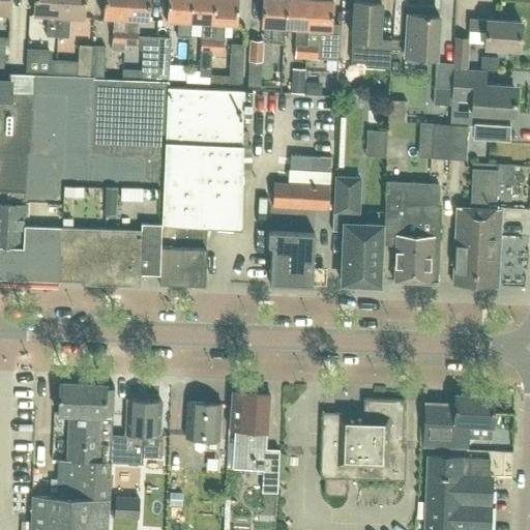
[(57,35),(59,0),(33,0),(33,13),(47,15),(46,35),(57,35)]
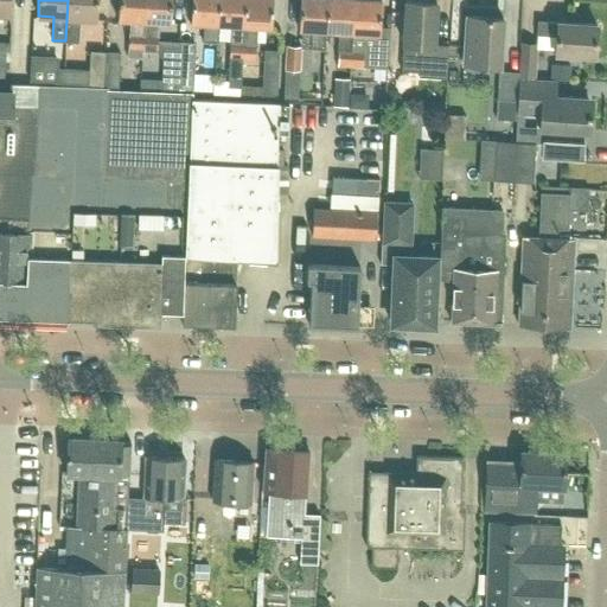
[(96,0),(68,0),(65,40),(78,42),(80,18),(96,19),(96,0)]
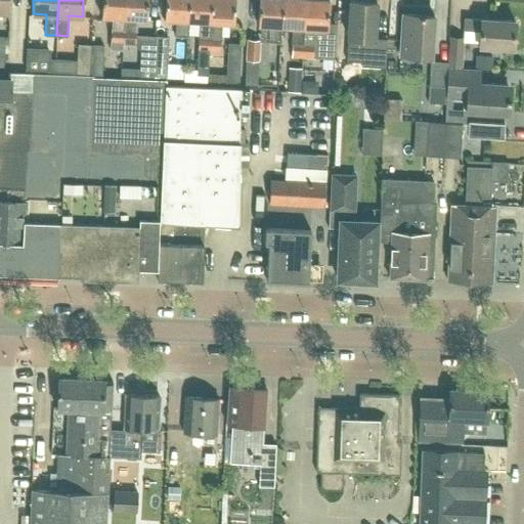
[(123,44),(125,0),(102,0),(101,16),(112,17),(112,27),(111,27),(110,43),(123,44)]
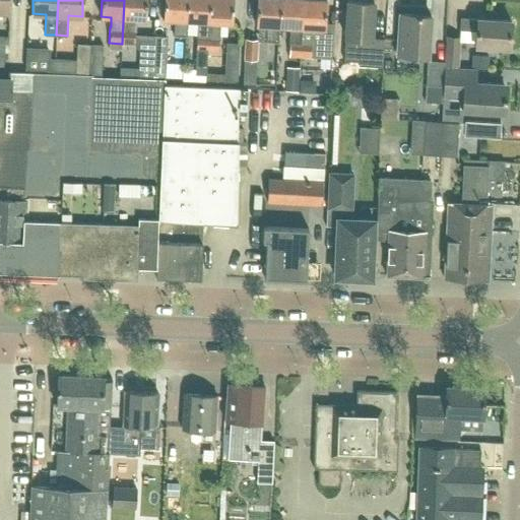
[(124,0),(122,44),(134,44),(136,18),(146,19),(147,0),(124,0)]
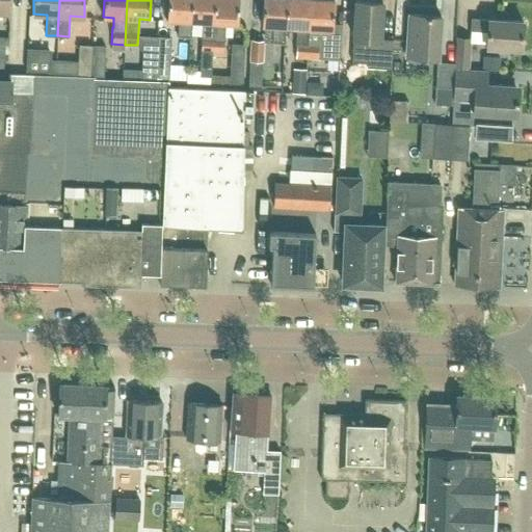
[(190,26),(191,22),(190,22),(191,0),(167,0),(166,20),(179,21),(179,35),(177,50),(189,51),(190,26)]
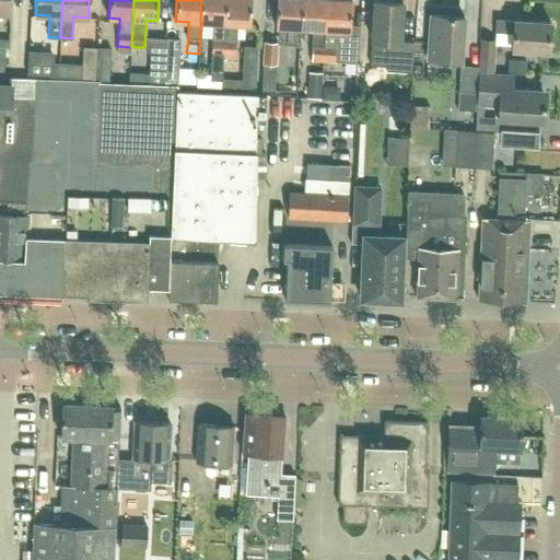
[(225,0),(201,0),(200,23),(201,23),(213,23),(210,78),(222,79),(223,55),(224,38),(223,38),(224,28),(225,0)]
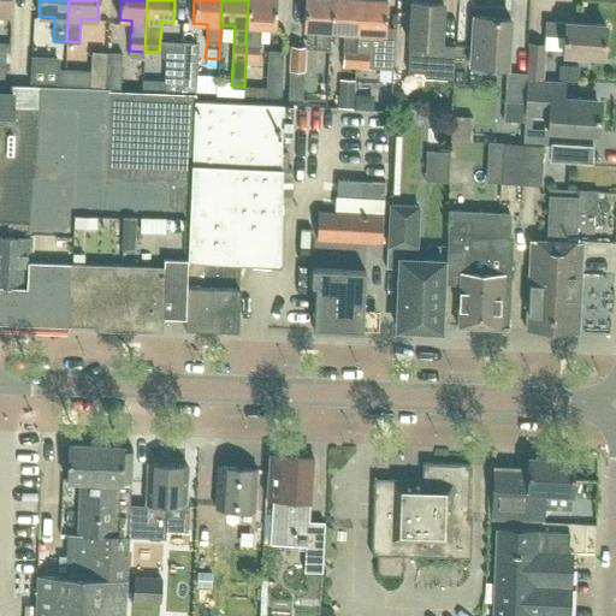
[(276,0),(248,0),(247,31),(246,42),(247,42),(246,60),(258,61),(260,27),(274,28),(276,0)]
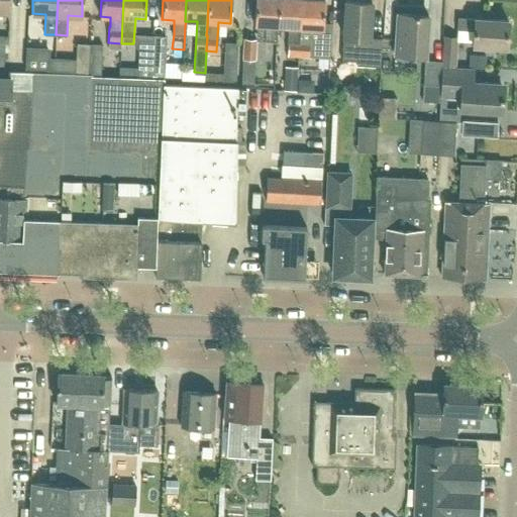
[(277,26),(278,0),(253,0),(253,25),(262,25),(261,37),(276,38),(277,26)]
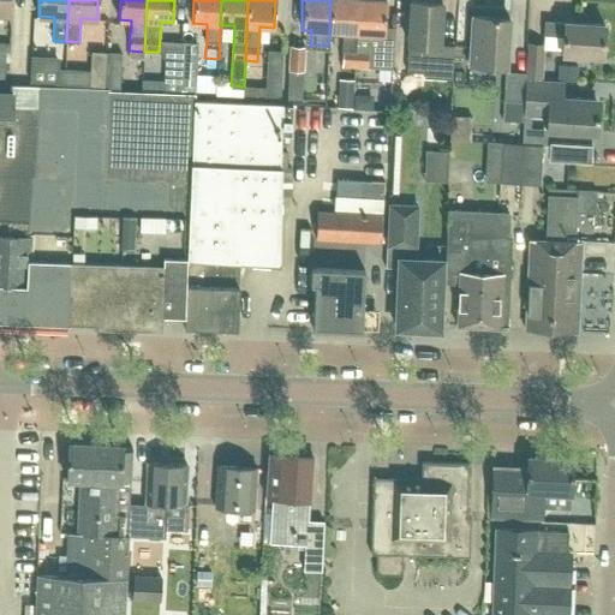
[(340,66),(353,66),(357,0),(330,0),(329,31),(342,31),(340,66)]
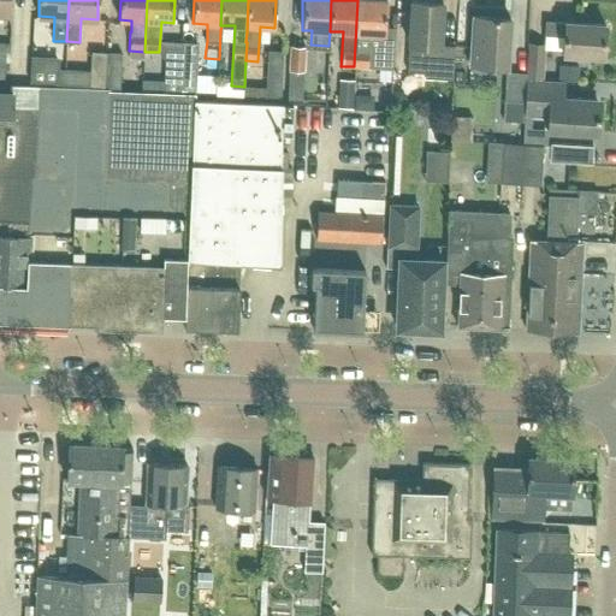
[(395,28),(384,27),(385,0),(357,0),(354,66),(367,67),(367,66),(392,67),(395,28)]
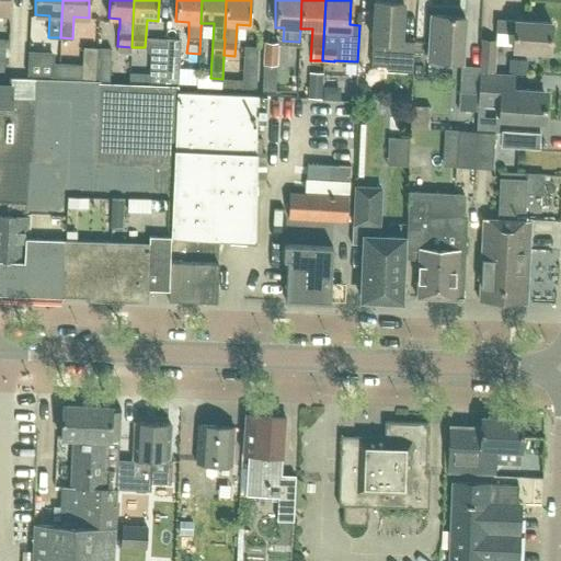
[(386,0),(374,0),(370,64),(387,65),(386,70),(412,72),(413,42),(412,42),(412,46),(400,45),(403,1),(386,0)]
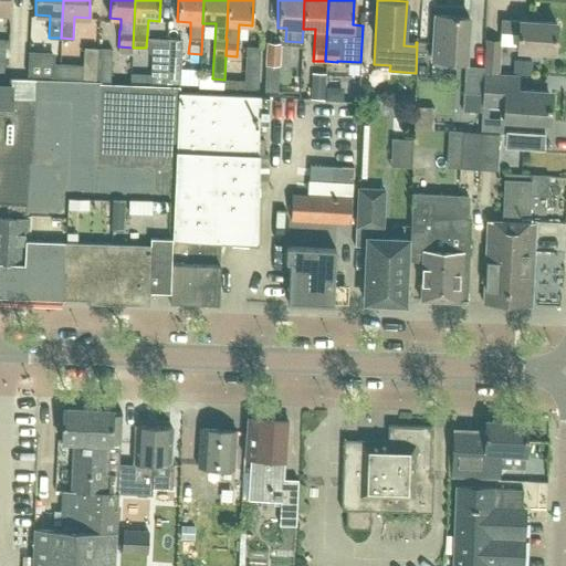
[(431,60),(467,62),(469,17),(435,14),(431,60)]
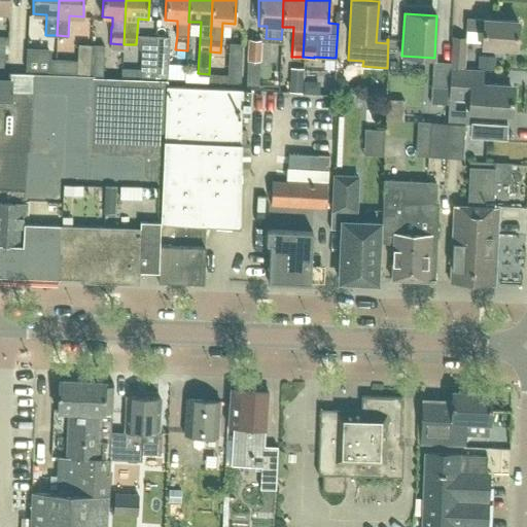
[(482,46),(516,48),(518,20),(484,18),(483,19),(466,18),(466,29),(483,30),(482,46)]
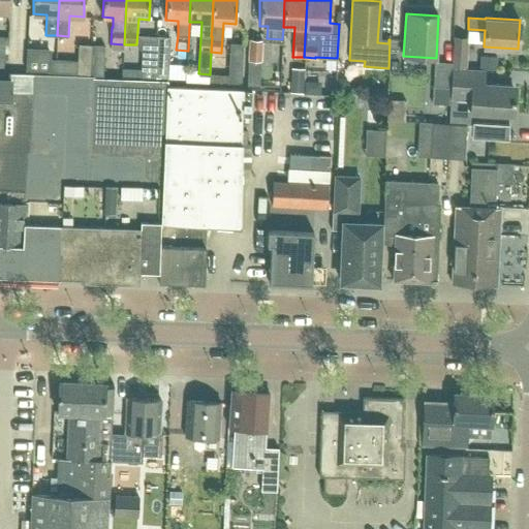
[(141,80),(154,80),(157,35),(137,34),(137,51),(142,51),(141,80)]
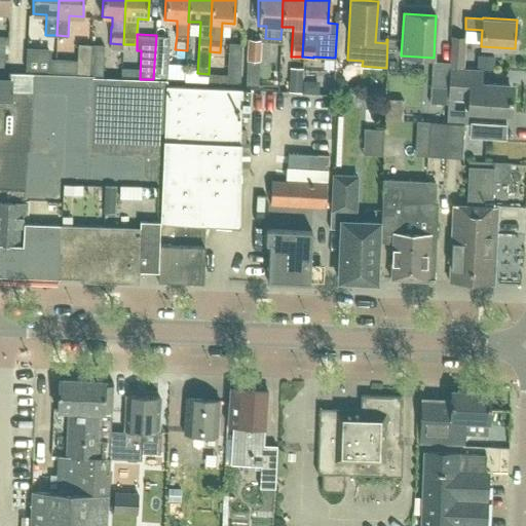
[(167,35),(156,35),(153,79),(166,80),(167,35)]
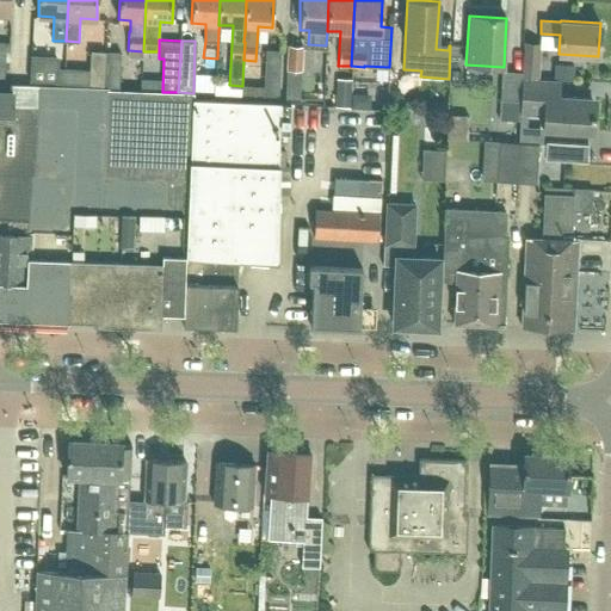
[(522,76),(537,78),(539,44),(524,43),(522,76)]
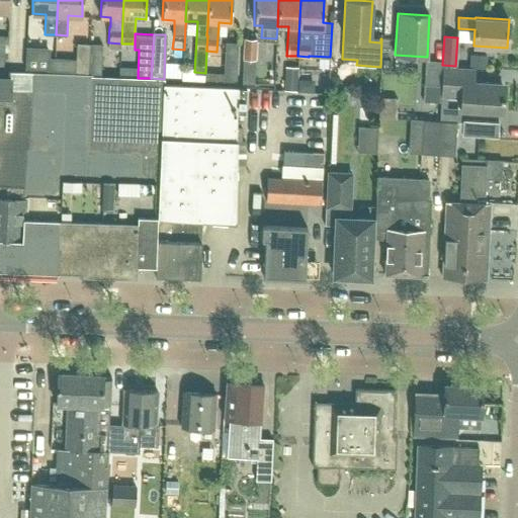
[(256,59),(257,38),(244,37),(243,58),(256,59)]
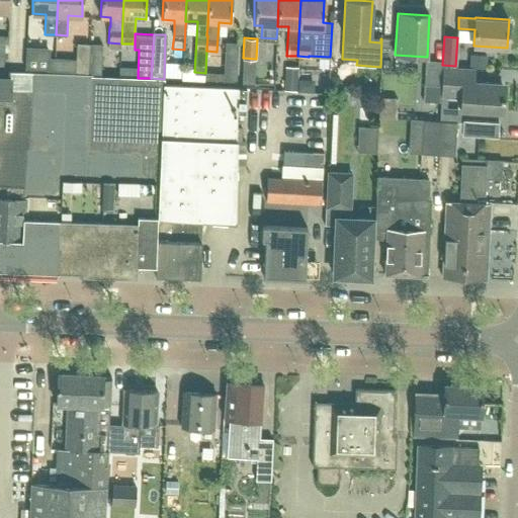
[(76,42),(75,59),(75,73),(88,74),(90,44),(76,42)]
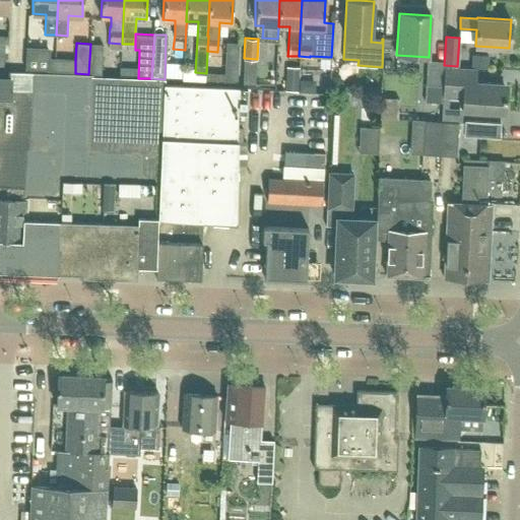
[(225,43),(224,58),(223,80),(237,81),(239,44),(225,43)]
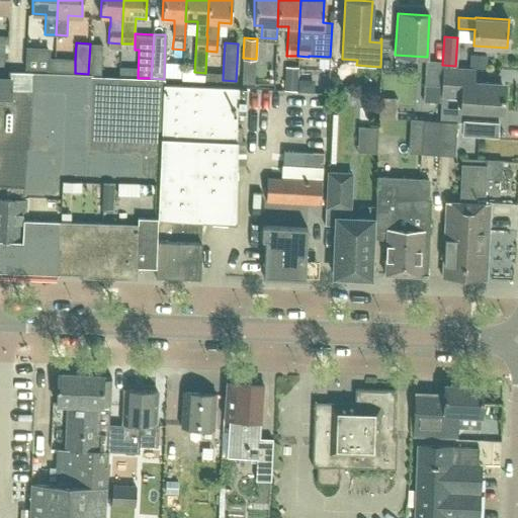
[(90,44),(88,74),(100,74),(102,44),(90,44)]
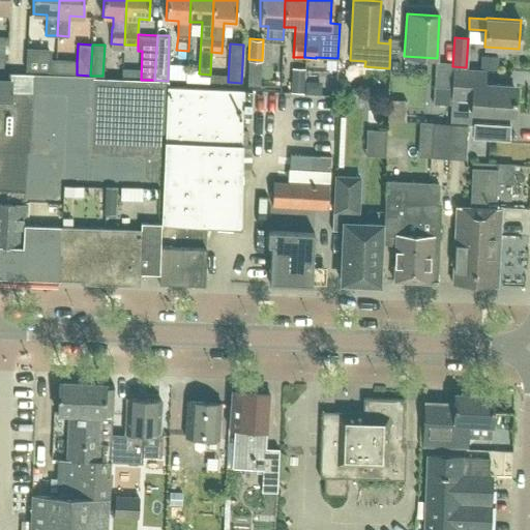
[(48,74),(77,75),(77,60),(49,59),(48,74)]
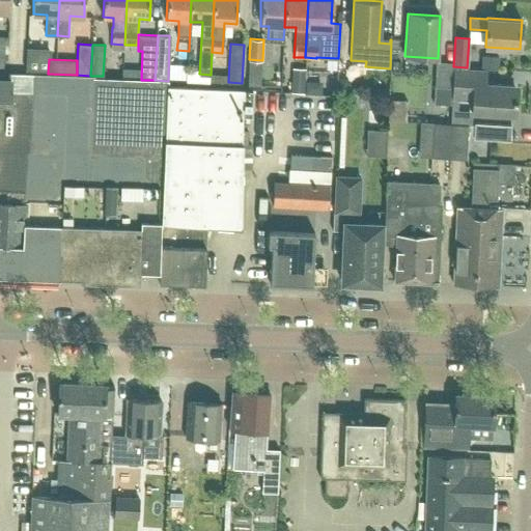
[(435,87),(451,87),(452,62),(436,62),(435,87)]
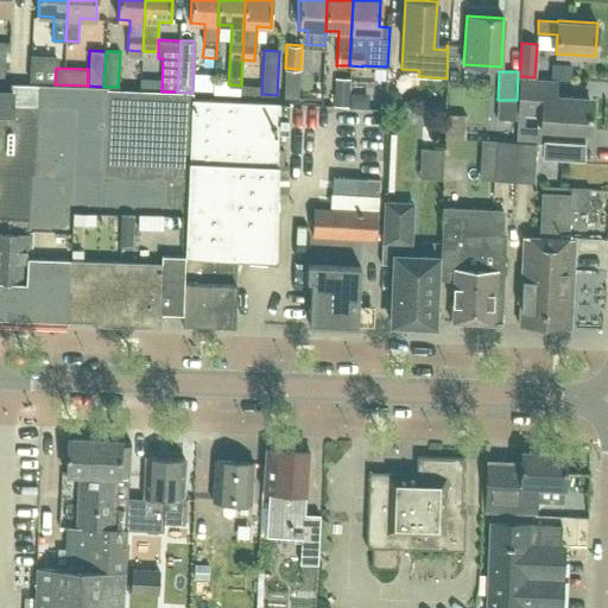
[(350,76),(335,75),(334,105),(348,105),(350,76)]
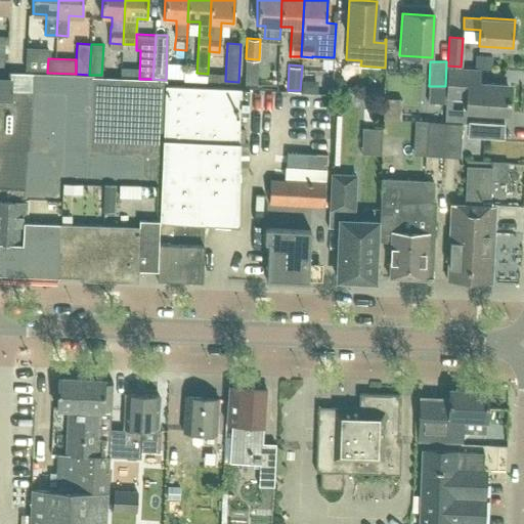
[(467,98),(466,111),(509,113),(510,98),(506,98),(507,84),(476,82),(476,70),(447,69),(446,97),(467,98)]
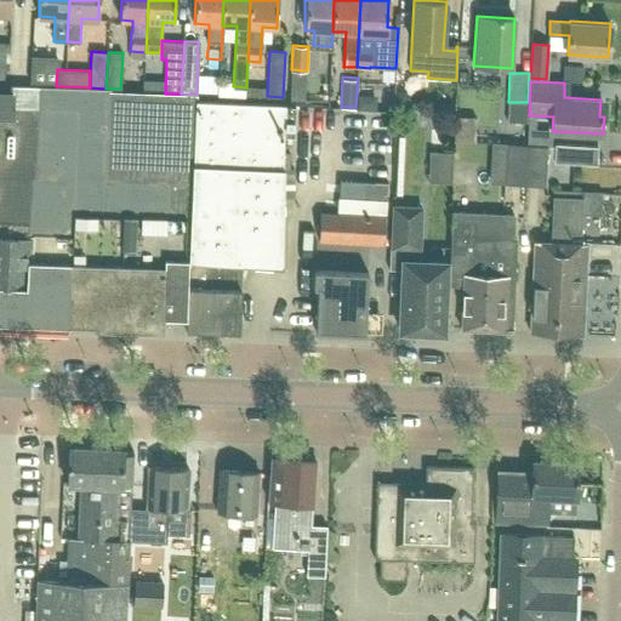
[(165,93),(118,91),(40,89),(39,107),(12,106),(12,93),(0,92),(0,322),(69,325),(69,323),(100,324),(100,329),(163,331),(164,328),(164,317),(186,318),(192,216),(197,134),(195,134),(195,118),(197,100),(197,95),(181,93),(165,93)]
